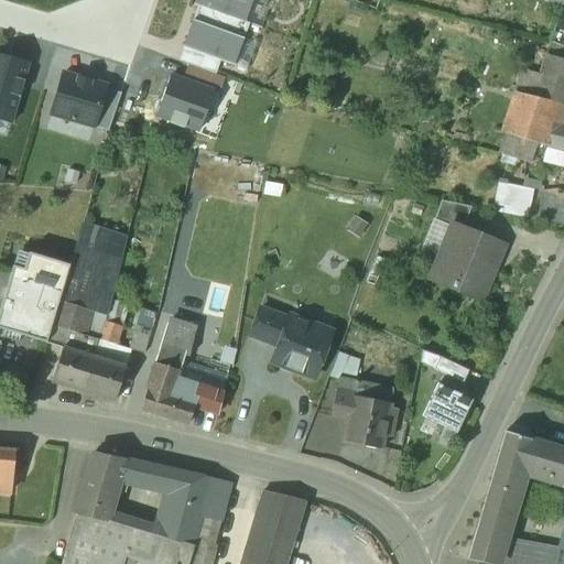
[(197,7),(245,23),(252,0),(195,0),(194,4),(197,7)]
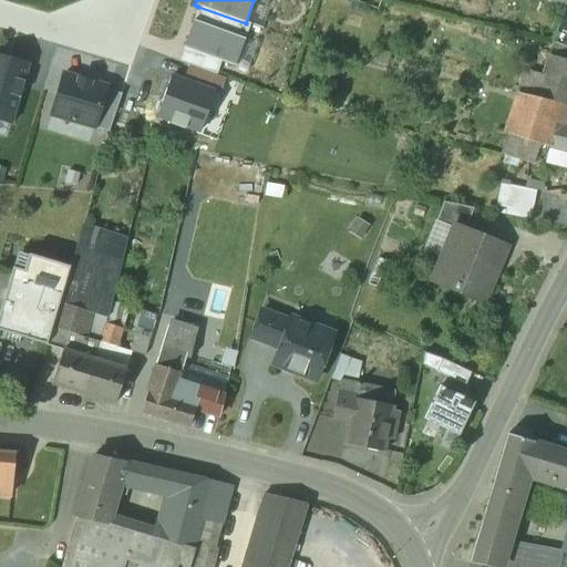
[(566,0),(544,0),(545,0),(564,9),(564,8),(566,8),(566,0)]
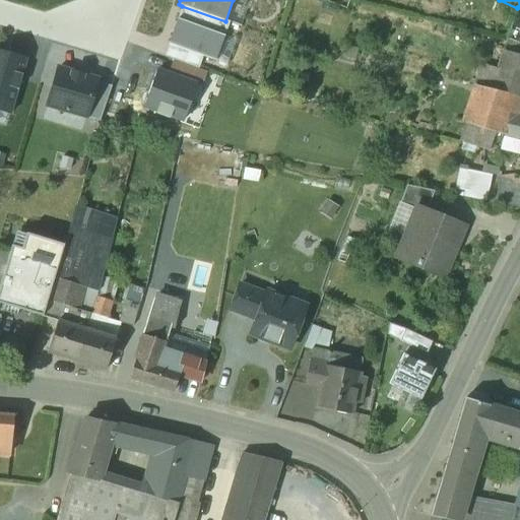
[(225,21),(182,6),(168,45),(202,57),(215,62),(230,22),(225,21)]
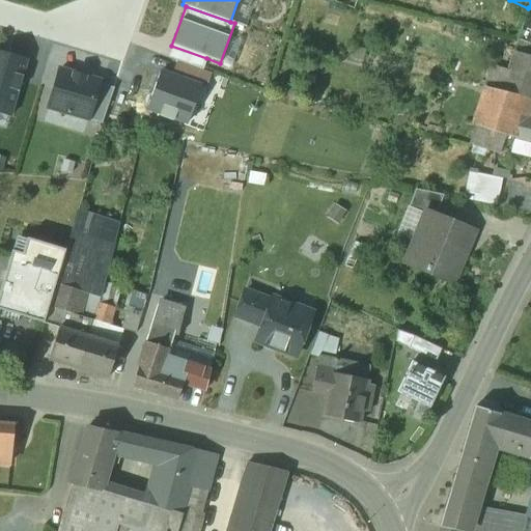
[(530,7),(528,7),(528,8),(522,27),(530,30),(530,7)]
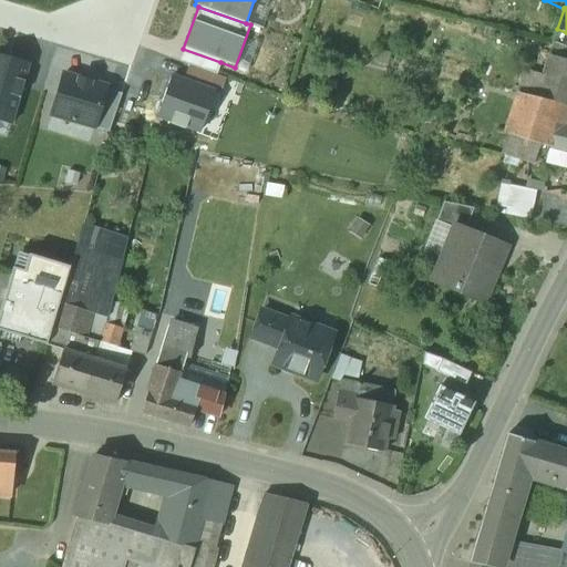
[(0,120),(10,123),(28,64),(0,55),(0,120)]
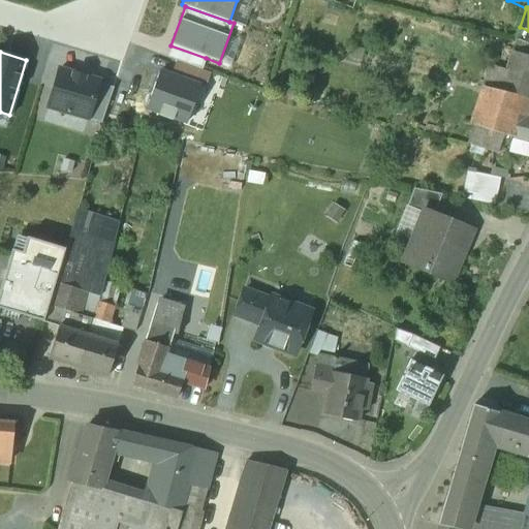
[(528,56),(512,52),(507,70),(500,93),(514,96),(528,99),(528,56)]
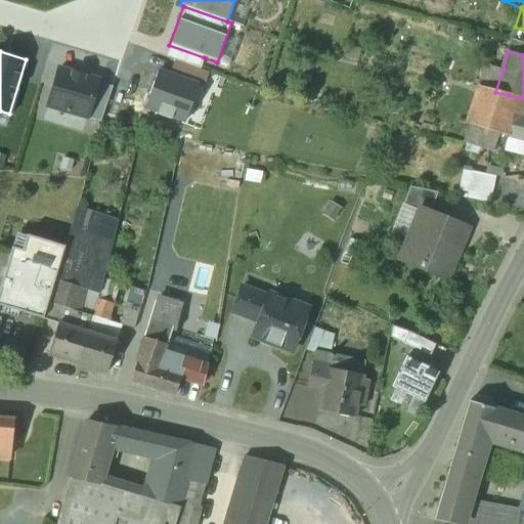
[(200,70),(204,57),(190,52),(186,64),(200,70)]
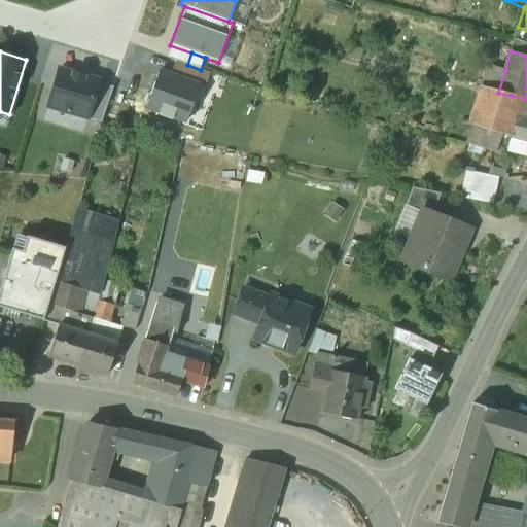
[(169,75),(200,86),(203,88),(209,72),(201,70),(187,65),(175,60),(169,75)]
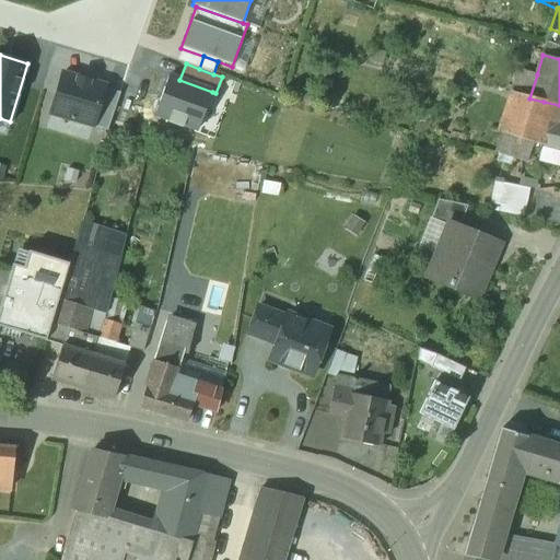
[(537,74),(518,69),(511,93),(514,94),(529,98),(537,74)]
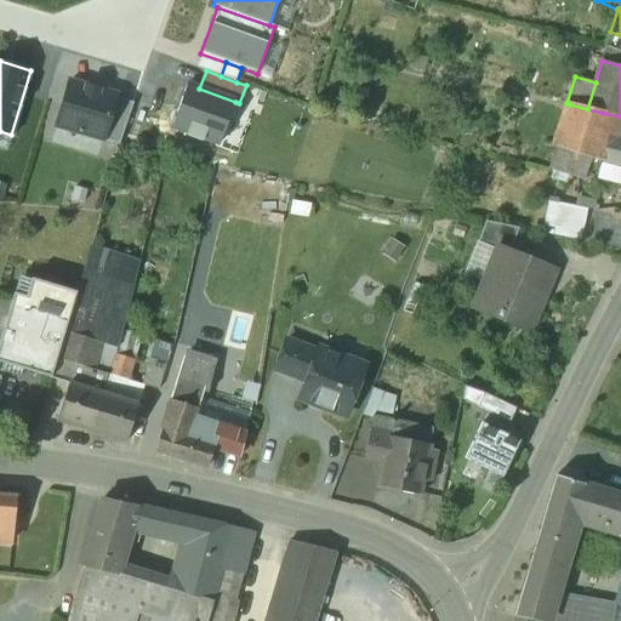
[(117,97),(118,93),(67,79),(52,127),(103,142),(104,140),(117,97)]
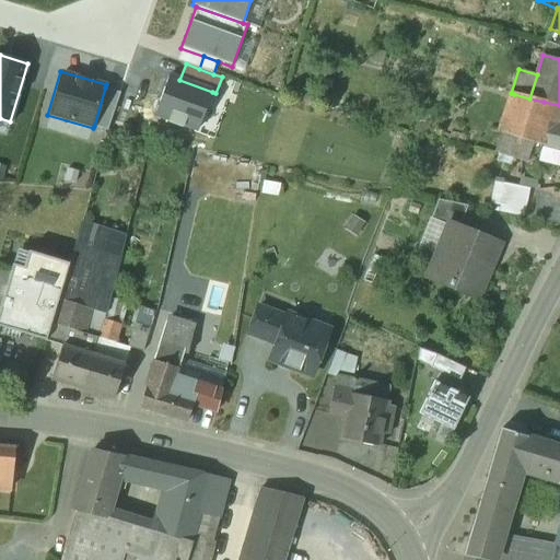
[(179,80),(168,76),(154,114),(168,119),(168,123),(183,127),(184,125),(198,130),(212,92),(179,80)]
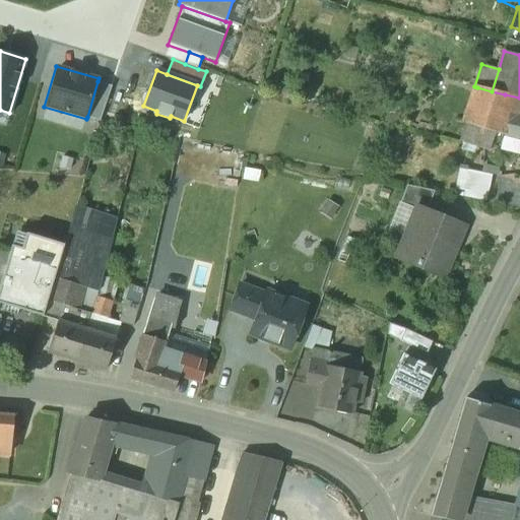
[(100,121),(112,86),(98,81),(87,117),(100,121)]
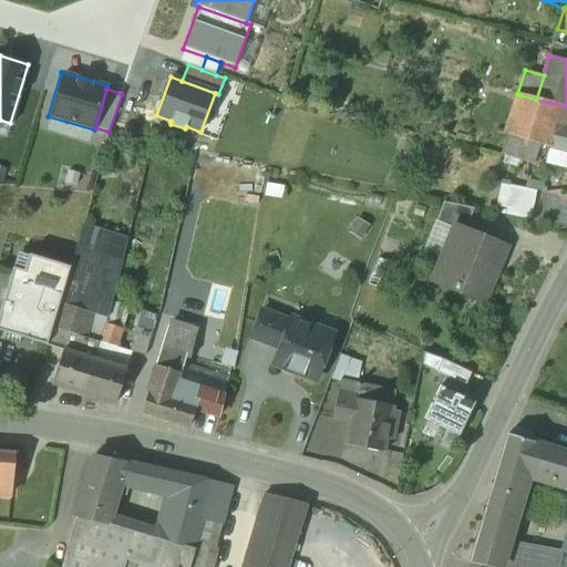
[(536,100),(521,95),(508,135),(539,145),(547,147),(555,125),(563,126),(566,109),(566,106),(550,103),(536,100)]
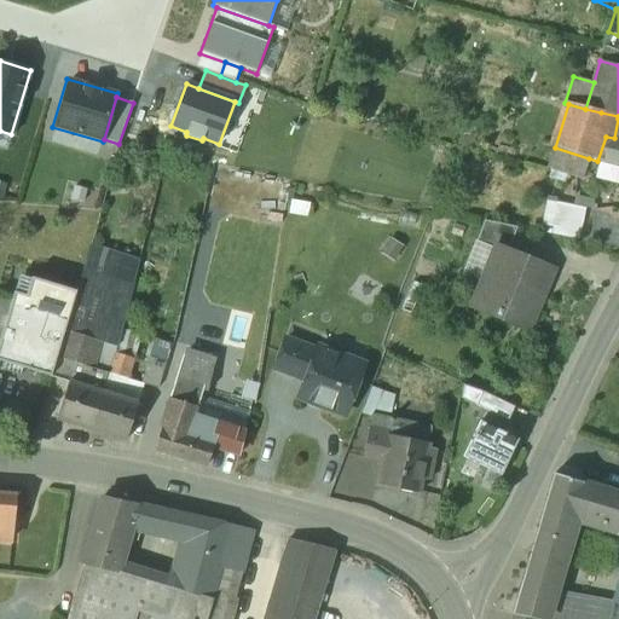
[(618,139),(614,138),(606,137),(597,161),(618,165),(618,139)]
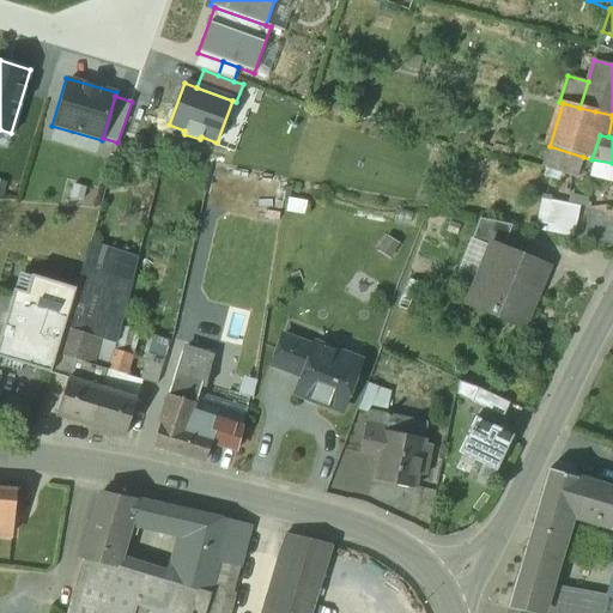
[(583,157),(550,146),(544,167),(577,176),(583,157)]
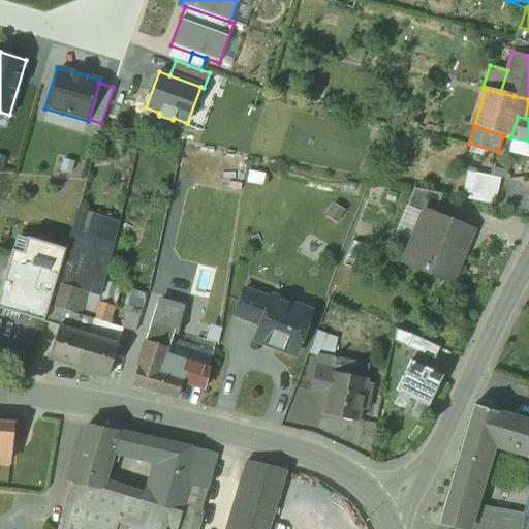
[(497,191),(473,187),(470,200),(494,206),(497,191)]
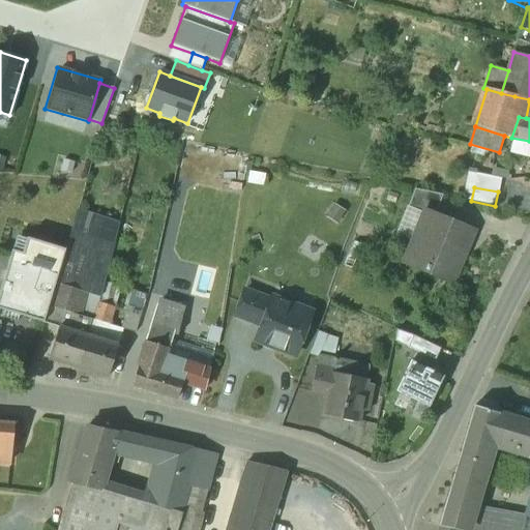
[(441,195),(414,189),(406,207),(424,214),(427,212),(433,215),(441,195)]
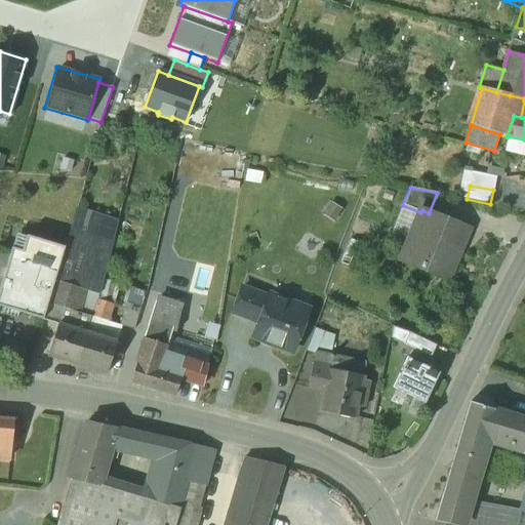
[(84,209),(80,223),(107,231),(106,233),(113,235),(117,219),(84,209)]
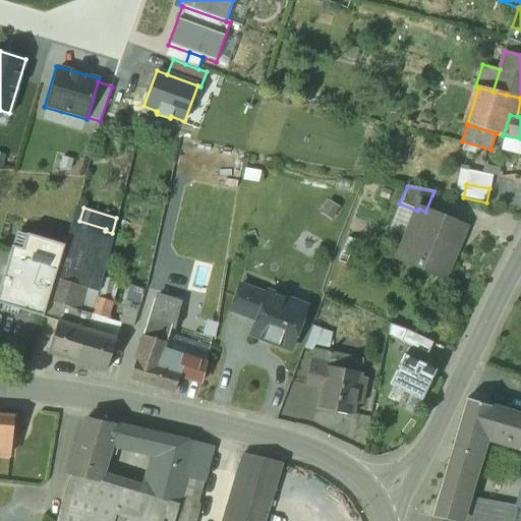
[(425,212),(419,209),(417,211),(399,256),(415,263),(414,267),(444,279),(453,256),(448,254),(459,225),(425,212)]
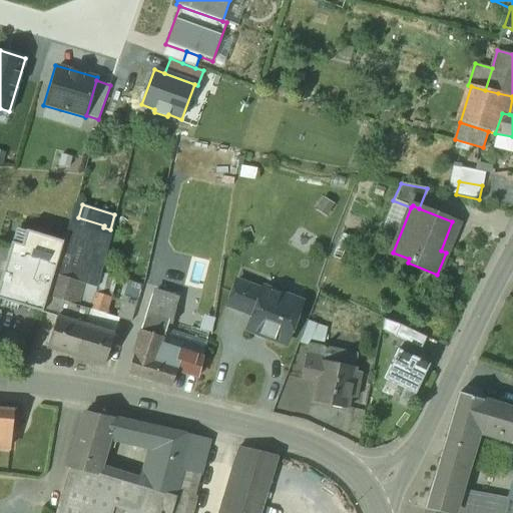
[(42,313),(56,317),(57,318),(59,311),(74,316),(72,321),(84,325),(88,310),(94,289),(110,229),(103,227),(104,225),(78,217),(70,214),(62,241),(42,313)]
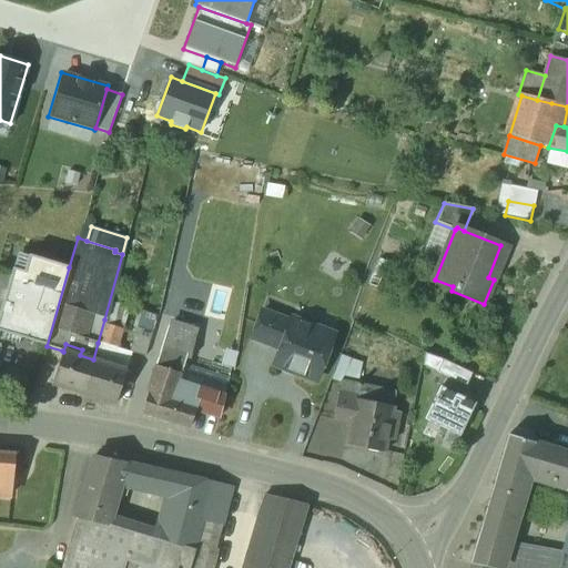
[(18,253),(0,310),(0,332),(47,346),(69,267),(18,253)]
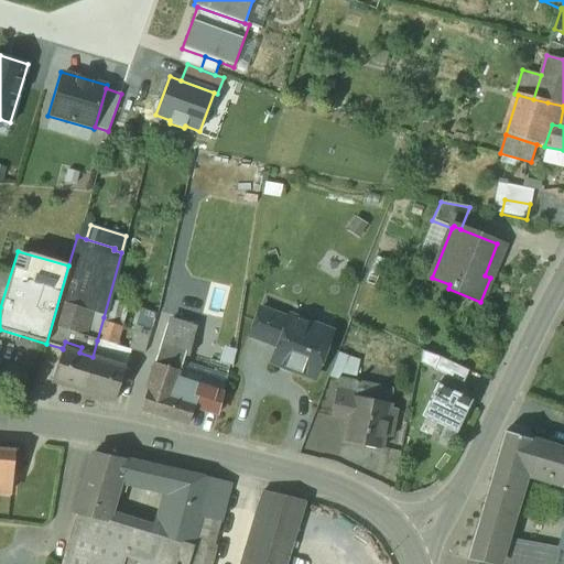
[(288,320),(260,308),(250,336),(278,346),(288,320)]
